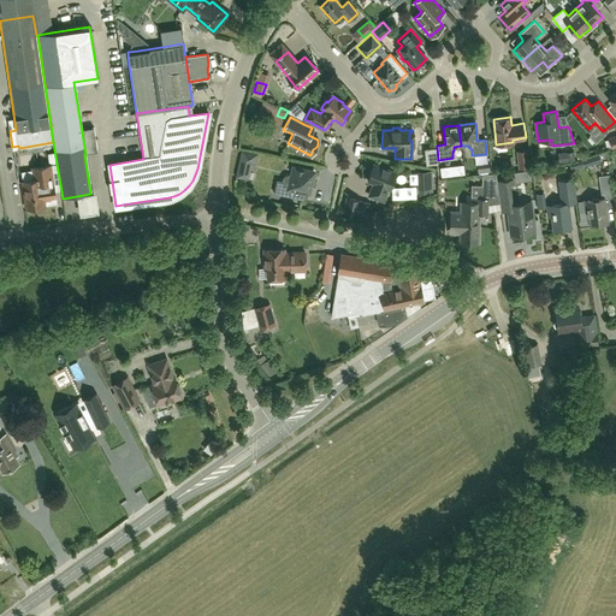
[(517,150),(517,157),(519,167),(528,166),(527,149),(517,150)]
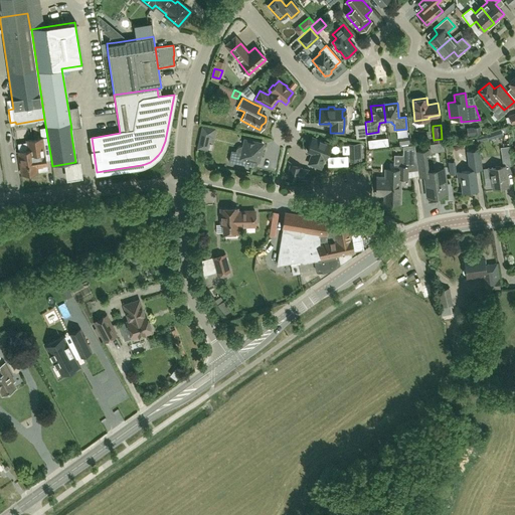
[(206,149),(209,135),(213,136),(214,129),(202,126),(198,147),(206,149)]
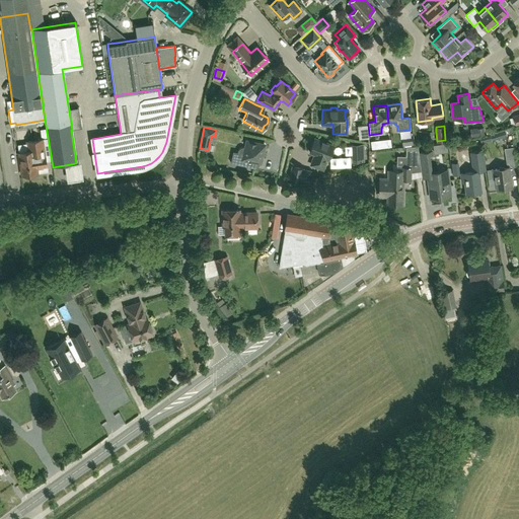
[(484,128),(476,129),(478,137),(486,136),(484,128)]
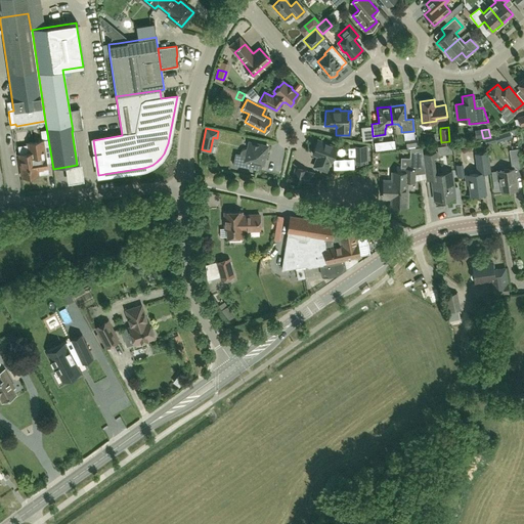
[(500,134),(501,141),(511,139),(510,132),(500,134)]
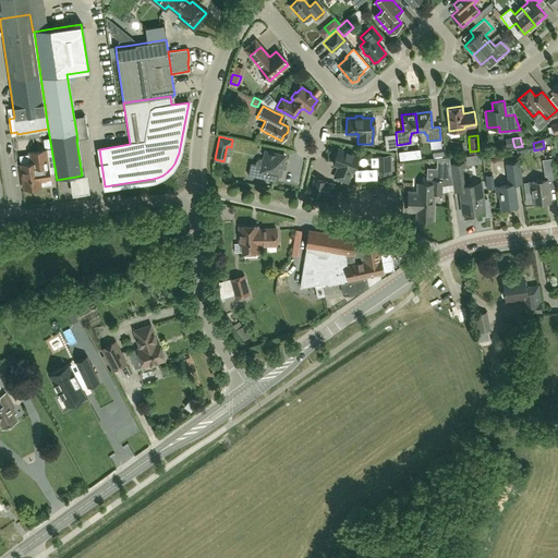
[(338,166),(334,177),(347,182),(351,171),(352,171),(358,157),(338,149),(332,164),(338,166)]
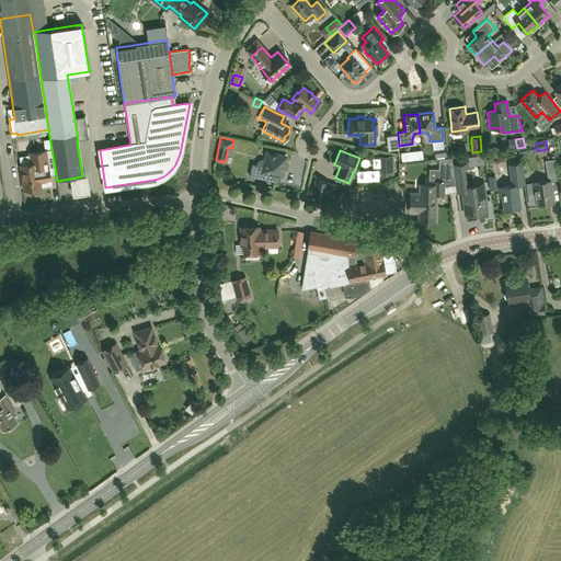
[(402,161),(423,159),(422,150),(401,152),(402,161)]
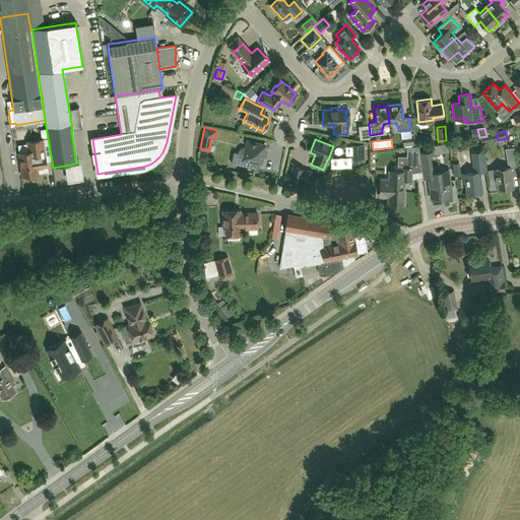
[(38,175),(37,170),(47,168),(43,140),(27,142),(28,152),(18,154),(22,177),(38,175)]
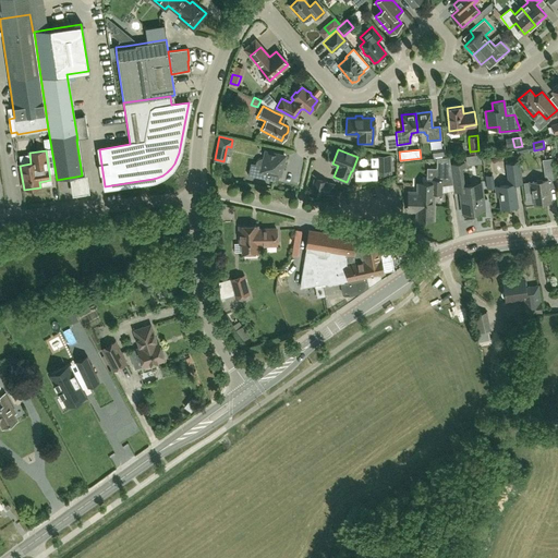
[(279,176),(283,157),(283,156),(263,152),(262,158),(257,159),(256,160),(255,162),(254,164),(250,162),(247,176),(267,180),(269,172),(279,176)]
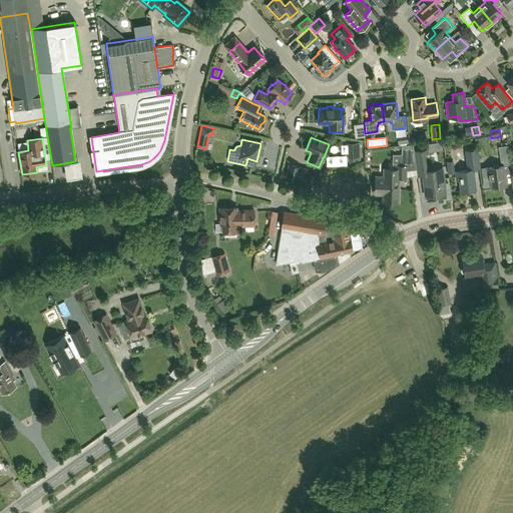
[(360,159),(359,142),(347,142),(348,160),(360,159)]
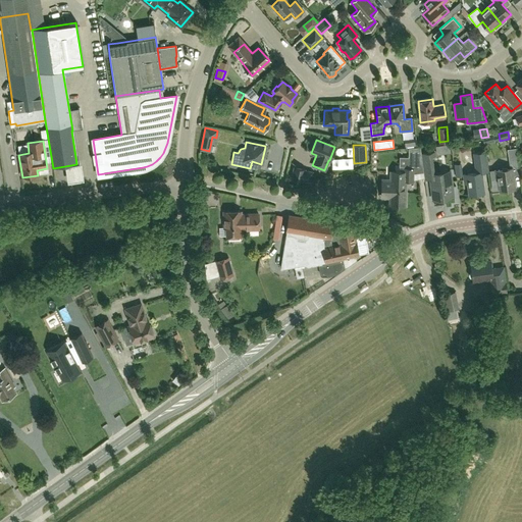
[(390,177),(390,179),(382,179),(381,197),(390,198),(390,205),(405,206),(406,180),(414,180),(414,172),(423,171),(421,153),(420,147),(411,148),(411,157),(400,157),(400,166),(404,166),(404,172),(392,171),(390,177)]
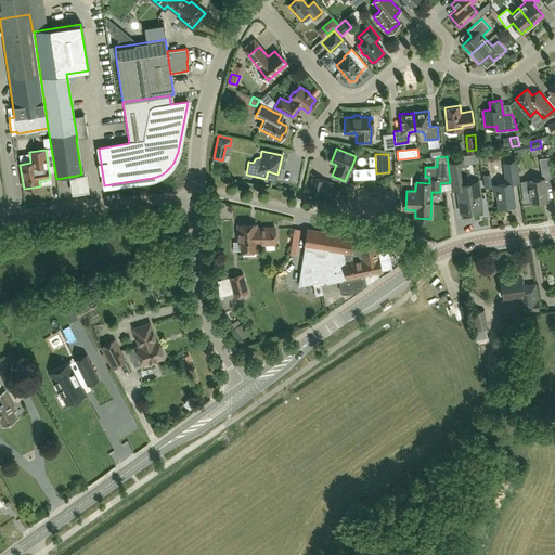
[(551,177),(550,172),(549,157),(547,157),(541,157),(540,158),(542,178),(544,178),(551,177)]
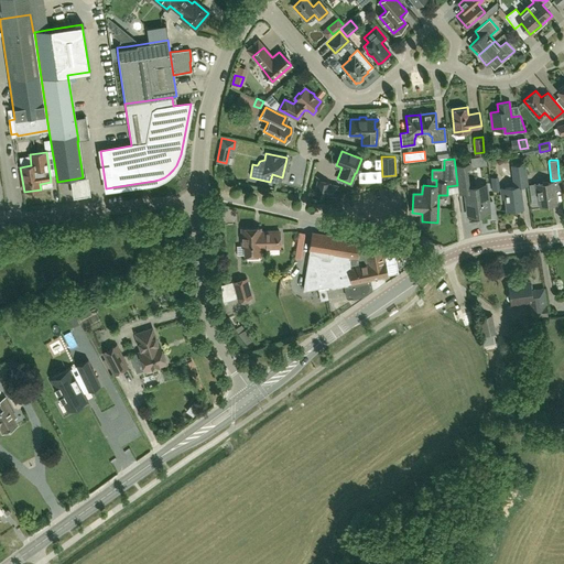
[(420,181),(422,163),(412,162),(410,180),(420,181)]
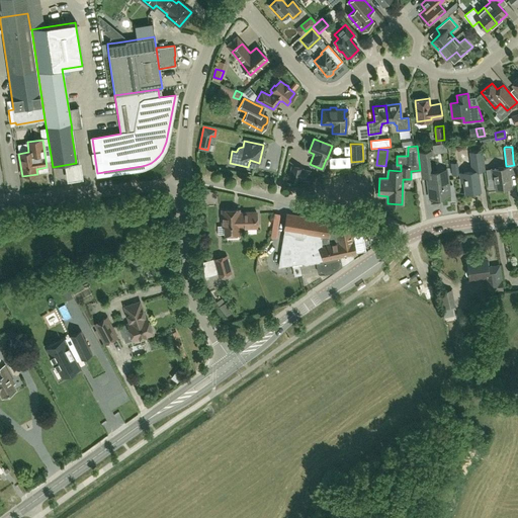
[(429,151),(418,152),(420,170),(421,176),(428,176),(430,196),(449,194),(446,171),(431,173),(430,171),(431,170),(429,151)]
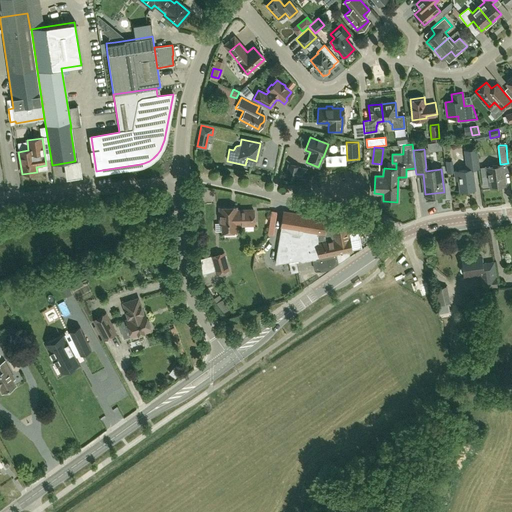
[(464,150),(465,160),(466,169),(472,168),(478,167),(477,163),(475,149),(464,150)]
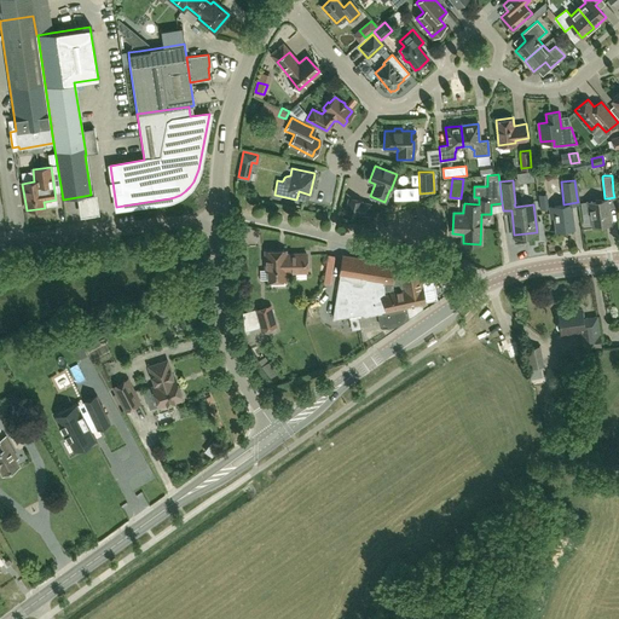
[(369,204),(360,202),(360,201),(348,198),(345,213),(357,215),(358,214),(366,215),(369,204)]
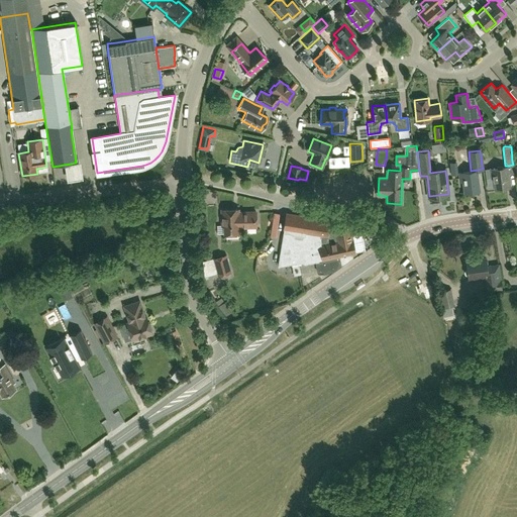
[(492,188),(510,186),(507,166),(505,166),(490,168),(492,188)]
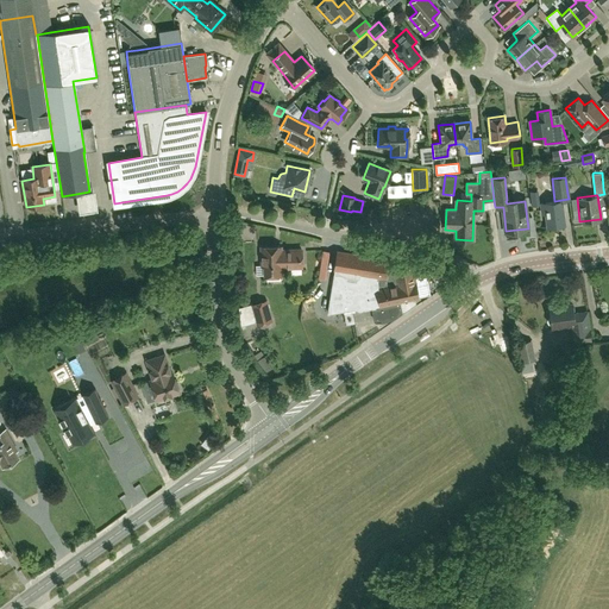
[(565,224),(562,200),(554,201),(541,202),(544,226),(565,224)]
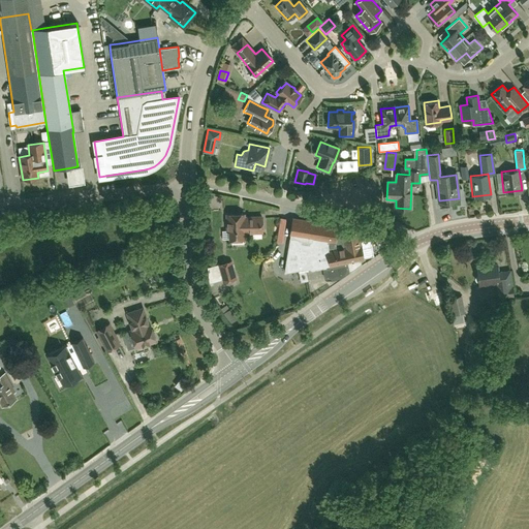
[(244,216),(244,213),(226,214),(226,229),(229,229),(229,239),(245,238),(245,231),(244,216)]
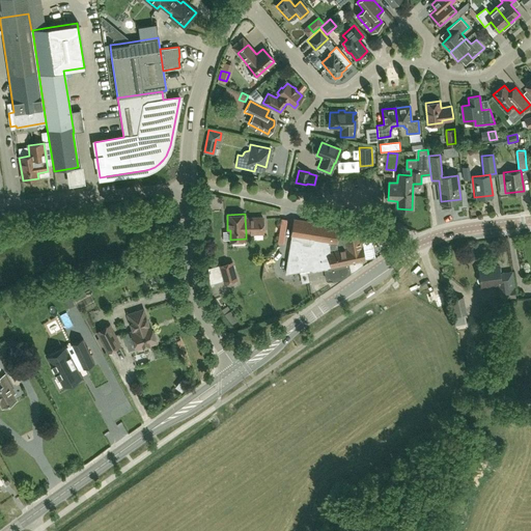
[(245,217),(246,232),(263,232),(262,217),(245,217)]
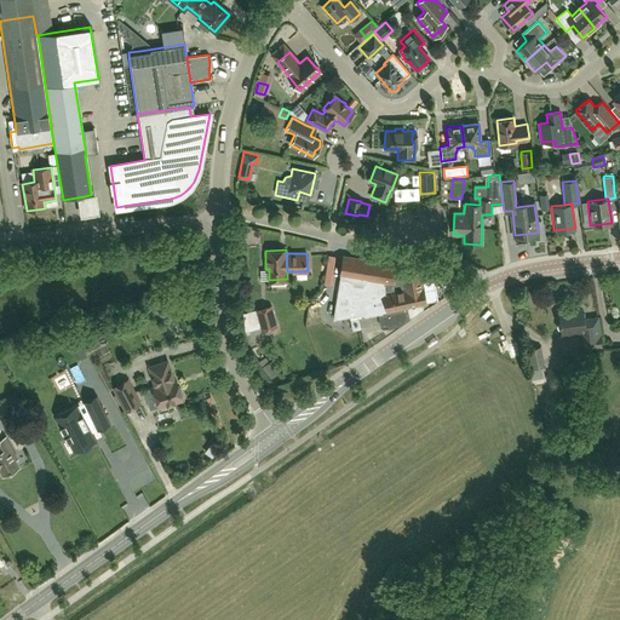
[(425,302),(432,300),(437,297),(434,277),(422,280),(419,271),(400,275),(400,273),(394,274),(395,263),(343,256),(339,277),(345,279),(345,285),(339,283),(333,317),(362,313),(362,314),(366,315),(379,313),(382,326),(385,327),(399,325),(423,308),(422,304),(425,303),(425,302)]
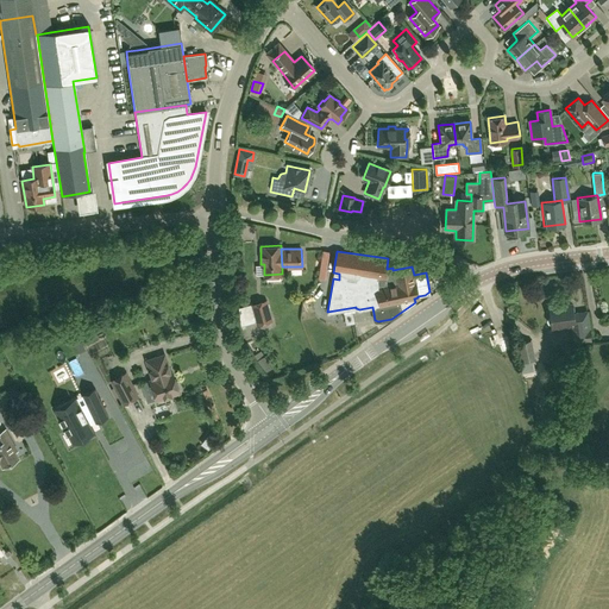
[(251,303),(256,320),(257,324),(271,320),(265,300),(251,303)]
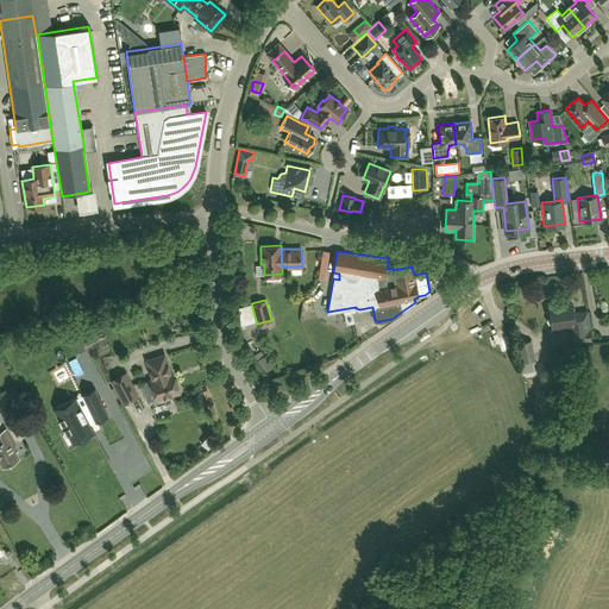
[(588,312),(575,313),(573,305),(550,307),(551,316),(550,316),(547,319),(547,320),(547,321),(548,322),(550,324),(552,325),(553,331),(572,328),(575,343),(591,340),(588,312)]
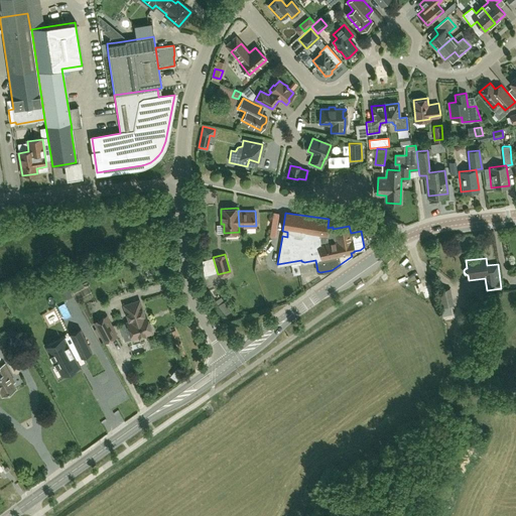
[(102,270),(99,261),(85,266),(88,275),(102,270)]
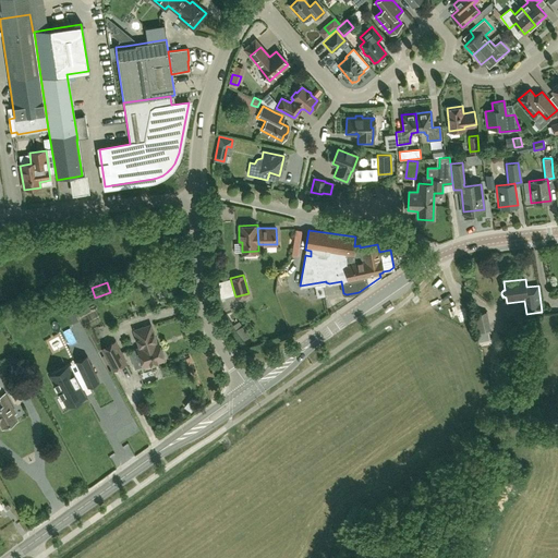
[(487,313),(476,315),(481,332),(492,330),(487,313)]
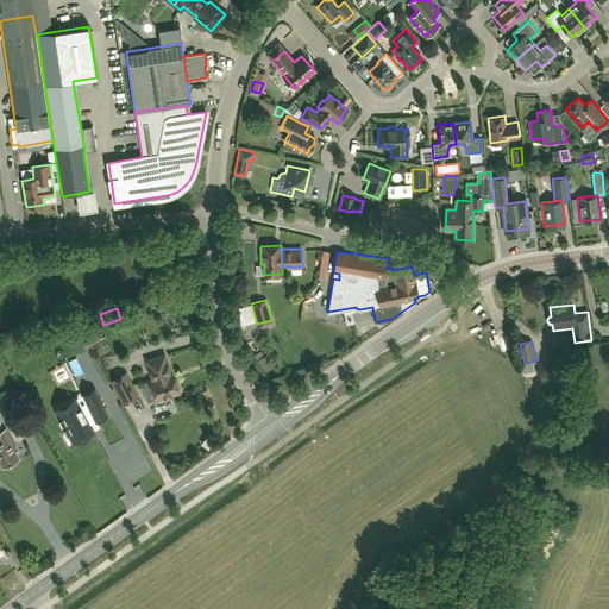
[(148,360),(154,378),(150,380),(157,400),(180,391),(179,389),(180,387),(177,381),(175,380),(173,372),(170,374),(164,355),(148,360)]
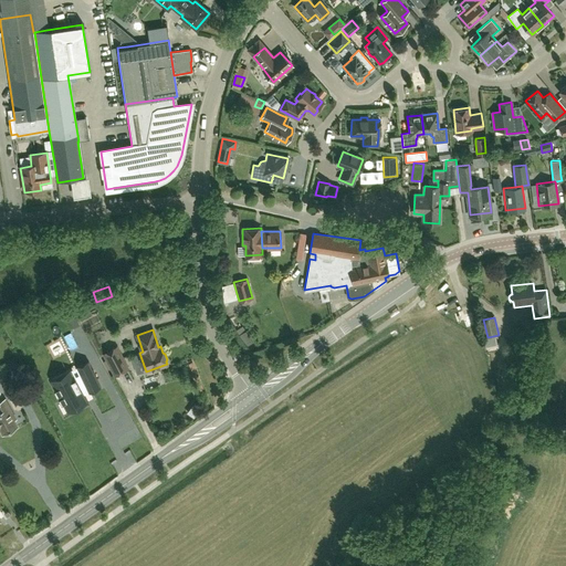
[(247,345),(253,341),(248,331),(241,335),(247,345)]
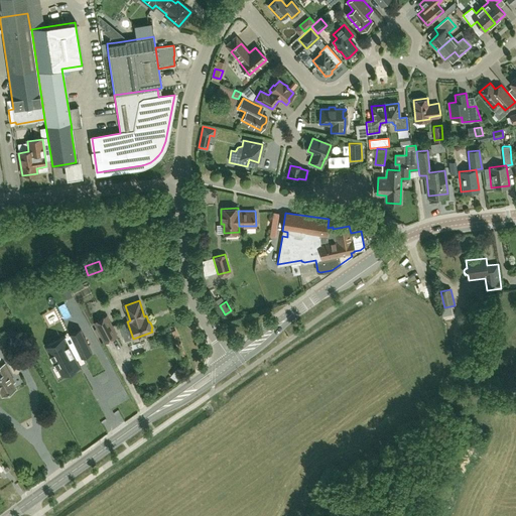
[(106,315),(95,321),(105,342),(117,336),(106,315)]
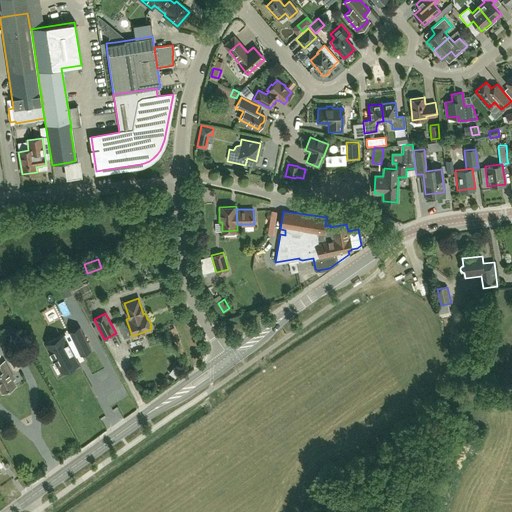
[(78,361),(74,353),(79,351),(79,352),(90,347),(80,326),(69,331),(73,339),(68,341),(64,334),(56,339),(46,344),(56,363),(60,371),(69,366),(78,361)]
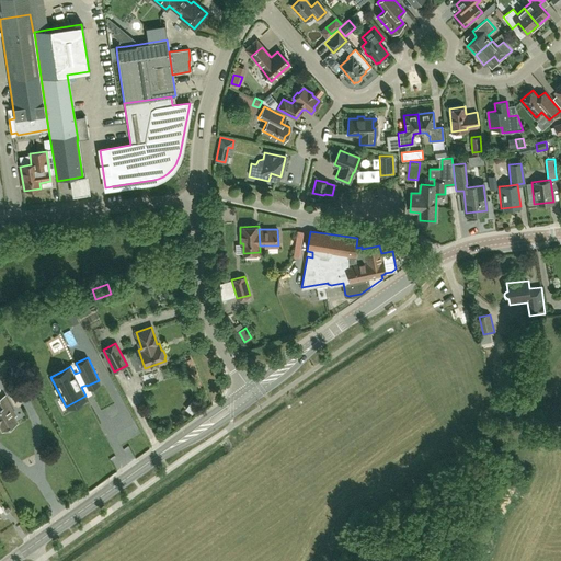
[(0,424),(2,430),(18,421),(11,411),(13,410),(6,395),(0,397),(0,424)]
